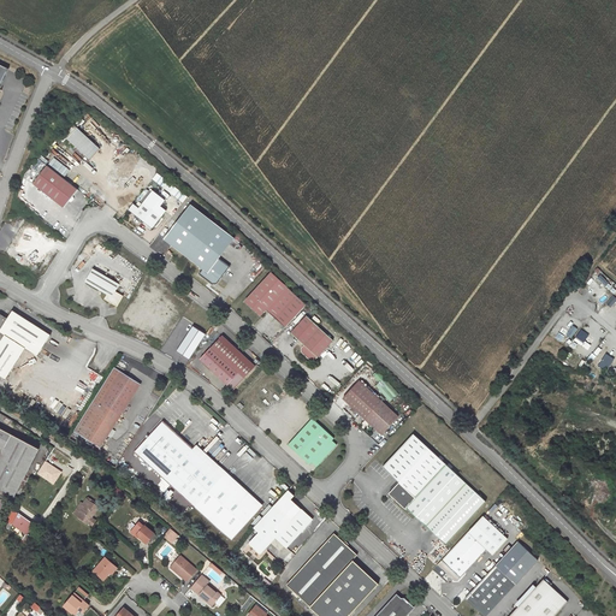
[(84,135),(77,128),(67,138),(90,160),(100,149),(87,137),(84,137),(84,135)]
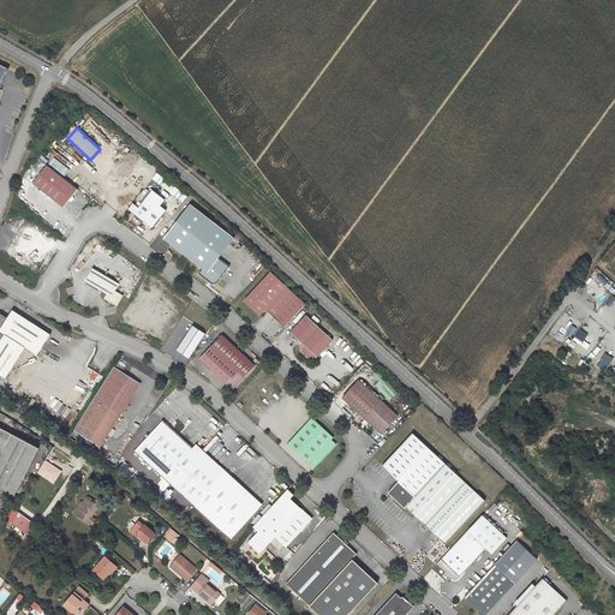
[(53,157),(48,163),(64,178),(70,171),(53,157)]
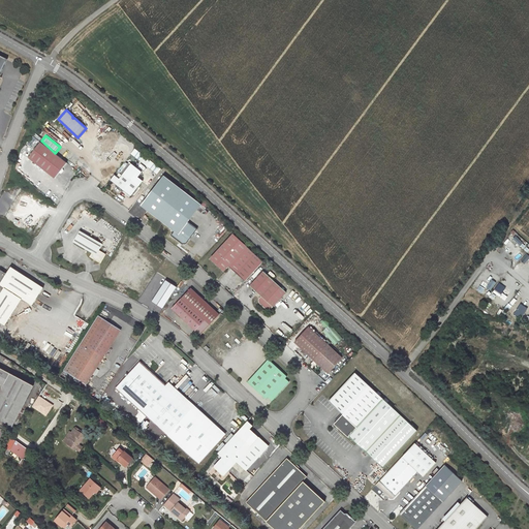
[(66,163),(40,143),(29,158),(55,179),(60,173),(62,173),(63,172),(63,169),(62,168),(66,163)]
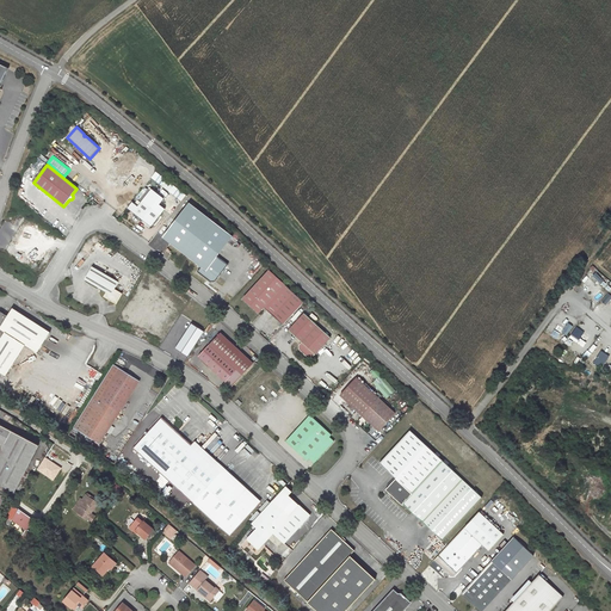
[(152,178),(181,201),(186,195),(156,172),(152,178)]
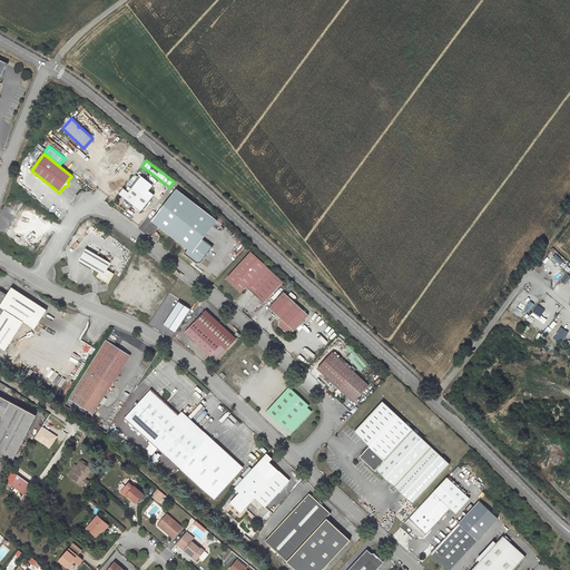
[(141,176),(133,187),(129,193),(124,188),(119,194),(140,212),(154,195),(148,190),(153,185),(141,176)]
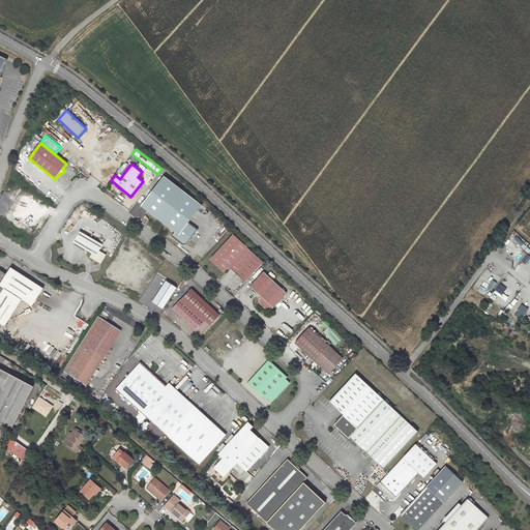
[(198,230),(188,223),(198,210),(202,205),(165,176),(141,206),(175,232),(172,236),(182,244),(186,244),(198,230)]
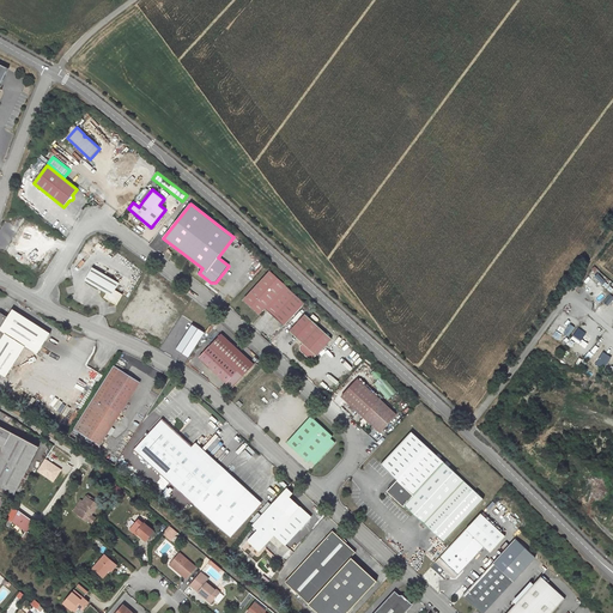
[(236,234),(234,237),(229,243),(234,247),(241,238),(238,235),(236,234)]
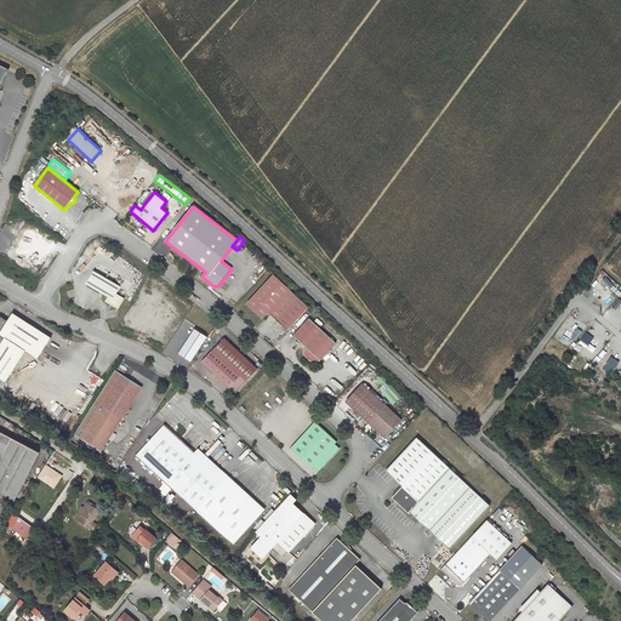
[(121,286),(93,271),(86,284),(108,297),(106,301),(118,309),(125,298),(117,294),(121,286)]
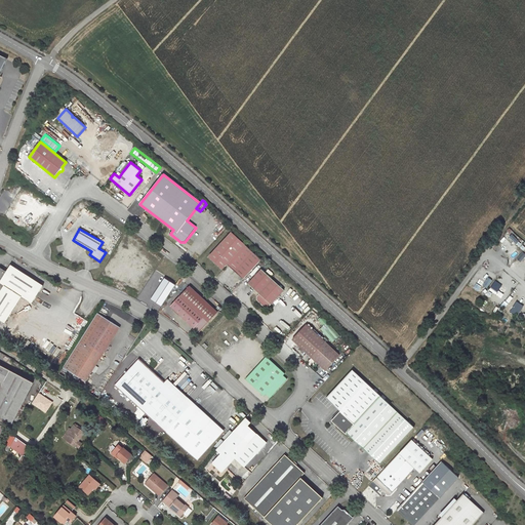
[(231,233),(209,256),(223,269),(227,264),(243,279),(261,259),(231,233)]
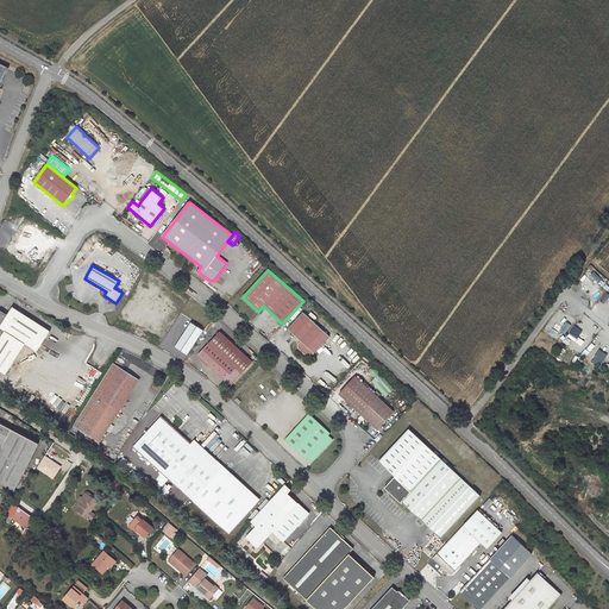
[(0,309),(0,337),(1,338),(0,338),(0,371),(5,375),(25,344),(27,345),(30,346),(37,351),(50,331),(12,307),(7,315),(0,309)]
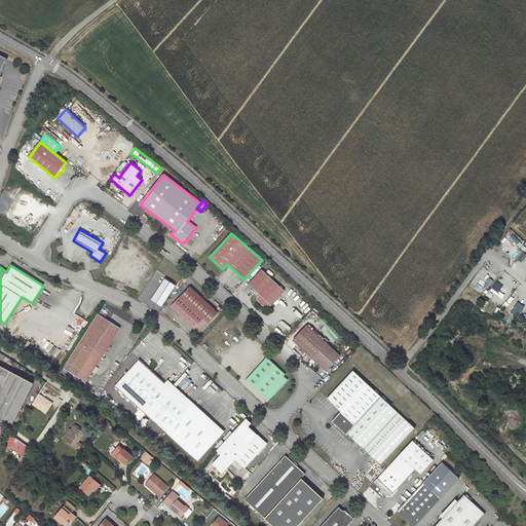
[(273,279),(262,269),(249,285),(260,295),(273,279)]
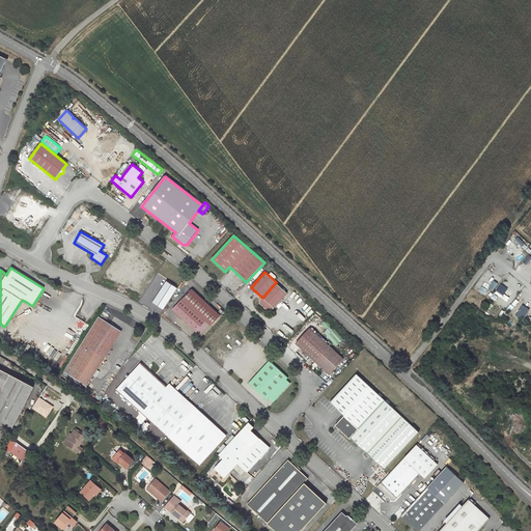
[(272,311),(274,308),(287,294),(276,282),(262,298),(259,300),(259,304),(268,311),(272,311)]
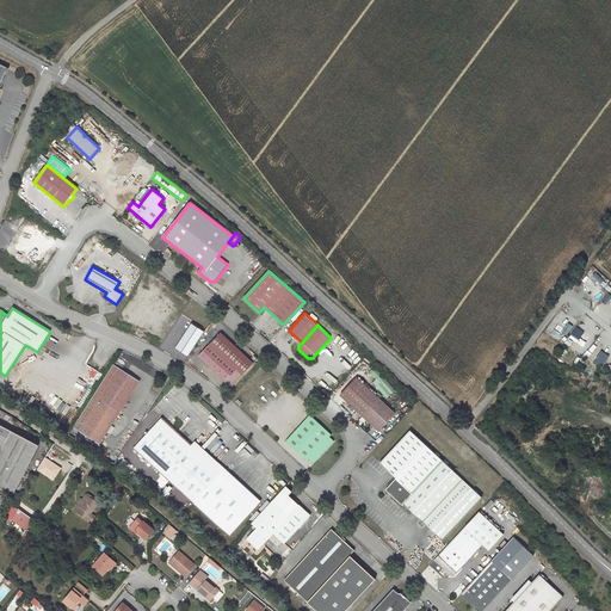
[(565,332),(565,326),(554,327),(554,338),(560,338),(559,332),(565,332)]
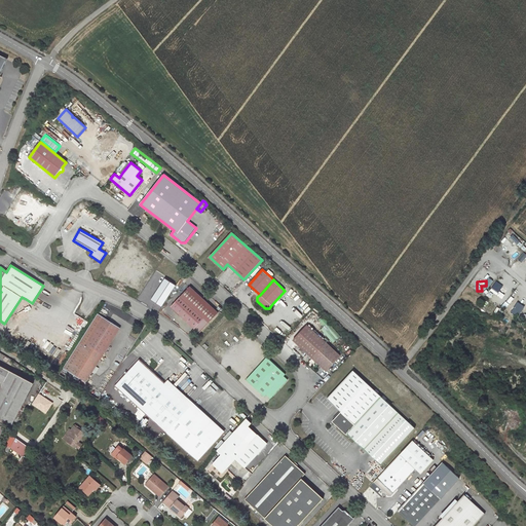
[(189,287),(183,294),(171,306),(199,333),(218,313),(189,287)]
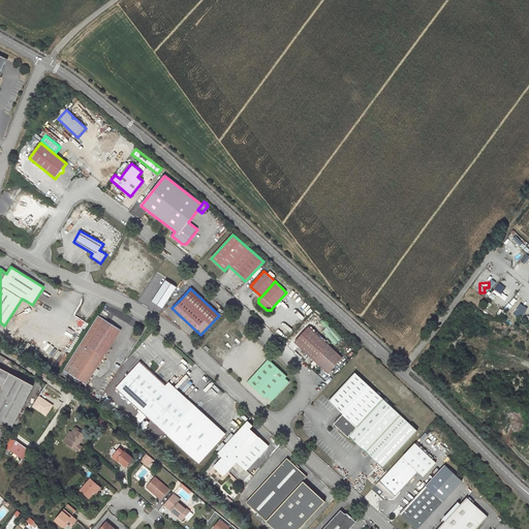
[(121,330),(98,315),(64,370),(86,384),(121,330)]
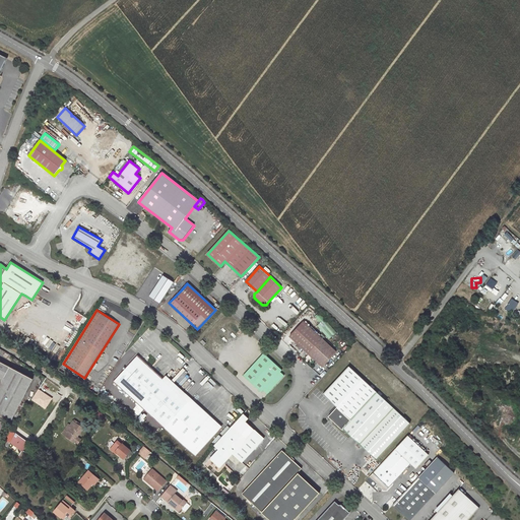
[(304,349),(309,353),(322,367),(336,351),(322,338),(317,334),(304,349)]
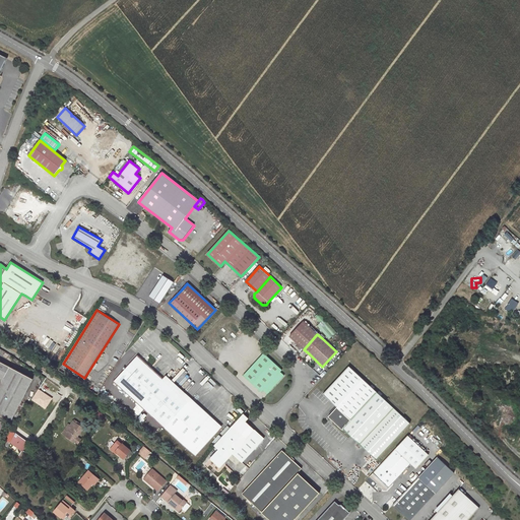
[(243,376),(261,392),(263,390),(267,394),(284,376),(280,372),(282,370),(264,353),(243,376)]
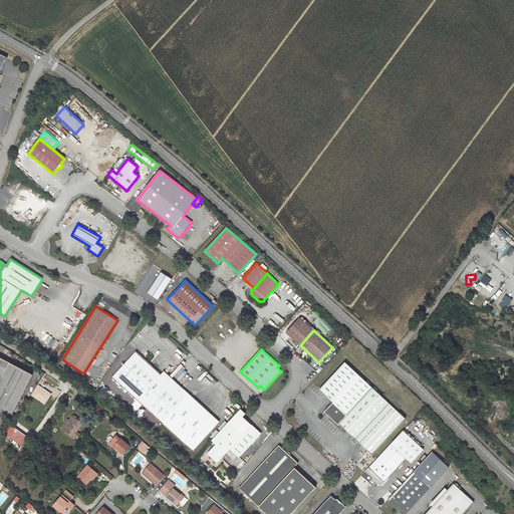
[(193,451),(217,425),(157,370),(136,351),(111,377),(193,451)]
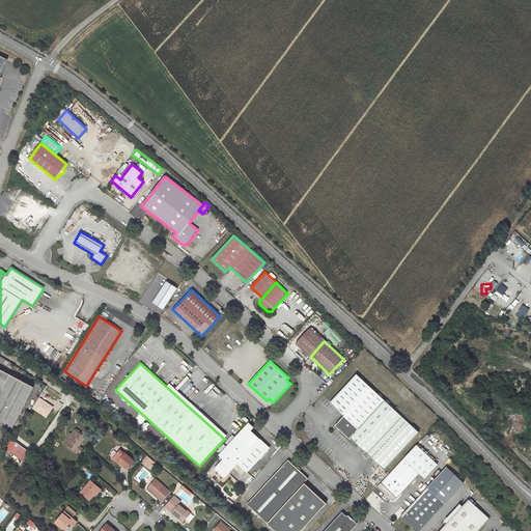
[(0,426),(10,432),(12,427),(33,387),(0,368),(0,426)]
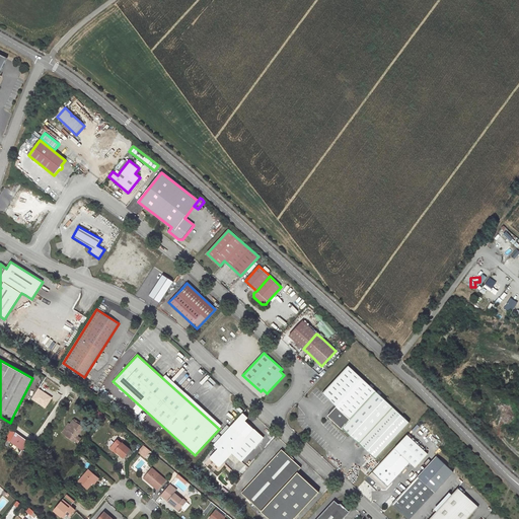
[(329,418),(341,429),(342,428),(375,459),(410,422),(379,394),(376,391),(372,388),(369,385),(348,366),(322,393),(337,406),(329,414),(329,418)]
